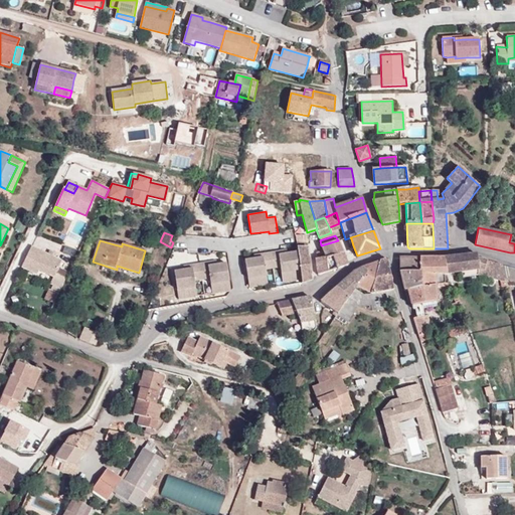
[(343,252),(338,240),(321,245),(323,250),(316,253),(317,259),(343,252)]
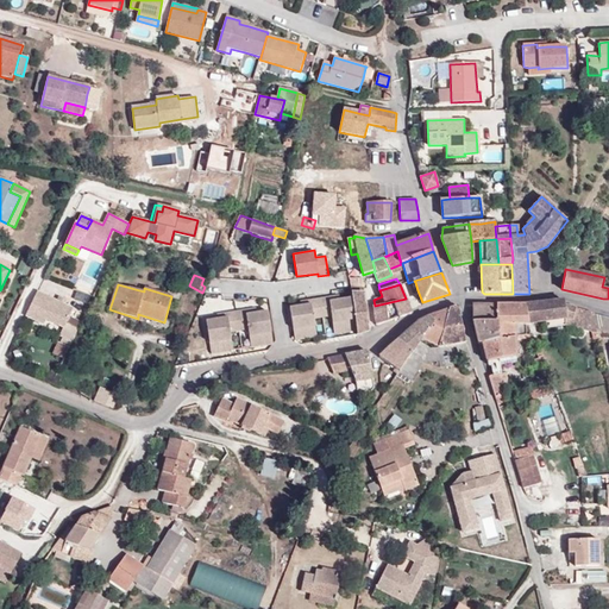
[(364,288),(352,287),(351,295),(351,297),(355,319),(357,331),(357,334),(357,336),(370,331),(364,288)]
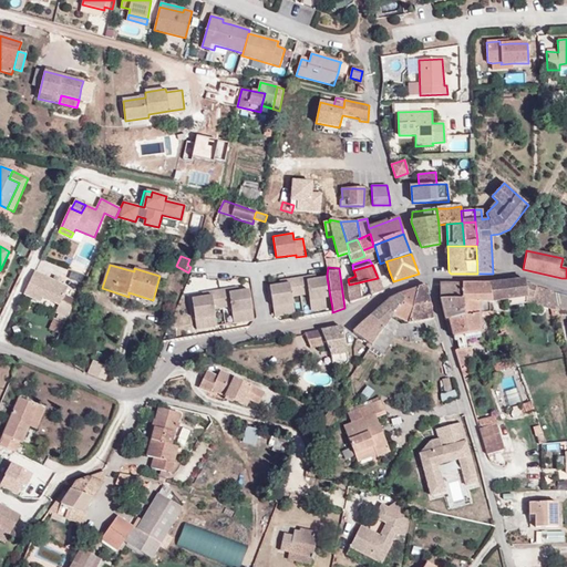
[(166,278),(168,272),(157,269),(156,275),(166,278)]
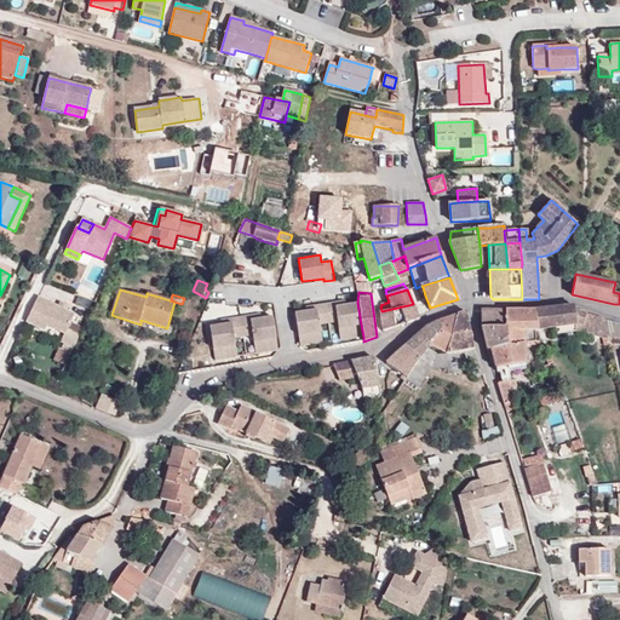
[(59,344),(73,349),(82,328),(70,323),(75,314),(67,310),(58,306),(38,298),(27,322),(45,331),(47,326),(64,333),(59,344)]
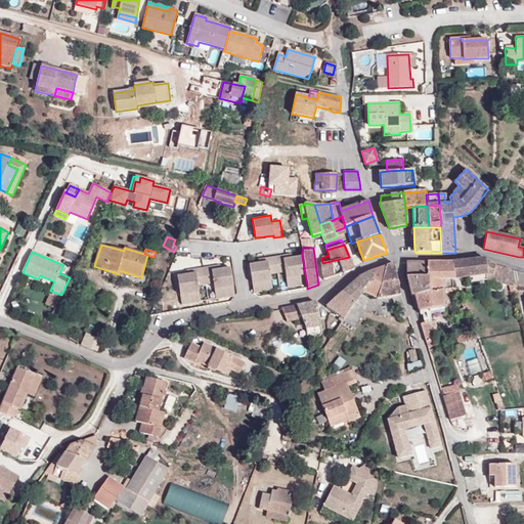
[(258,263),(249,265),(252,284),(270,280),(270,274),(285,272),(286,277),(305,274),(302,256),(292,258),(284,259),(282,255),(266,258),(267,262),(258,263)]
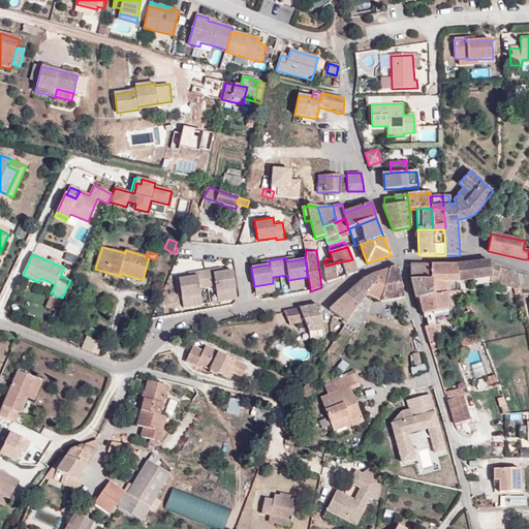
[(358,273),(352,259),(325,266),(324,267),(327,282),(358,273)]
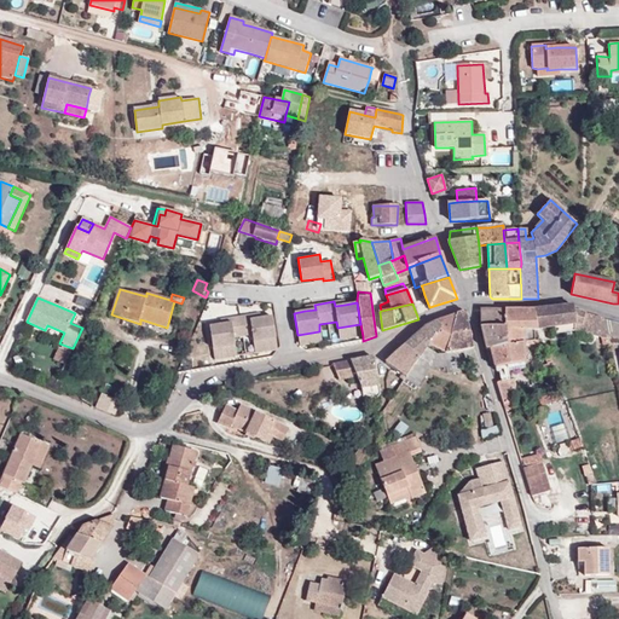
[(573,306),(533,311),(536,330),(573,325),(574,331),(606,339),(606,335),(603,319),(574,311),(573,306)]
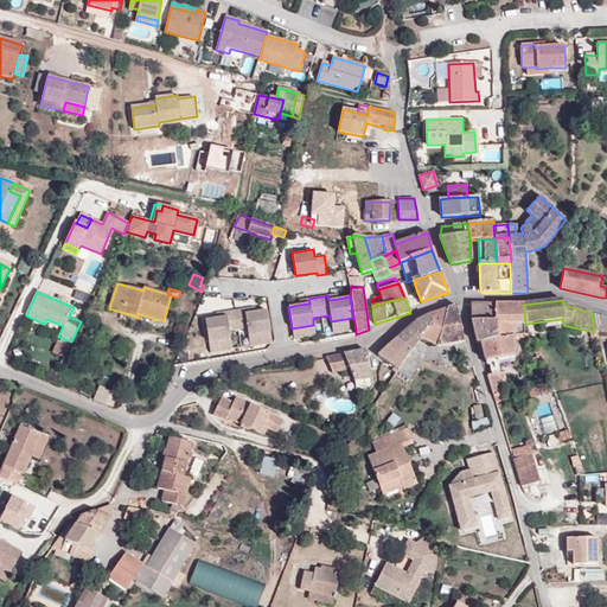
[(496,323),(494,305),(471,305),(471,323),(496,323)]
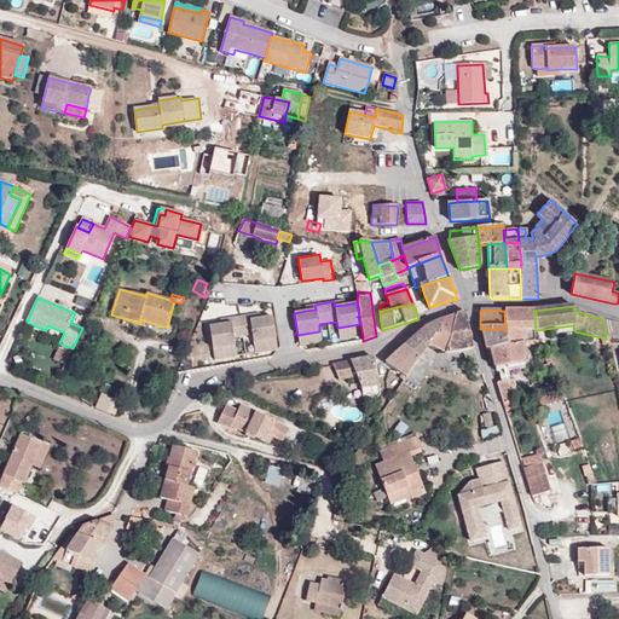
[(522,330),(536,330),(533,311),(504,311),(505,329),(505,346),(522,343),(522,330)]
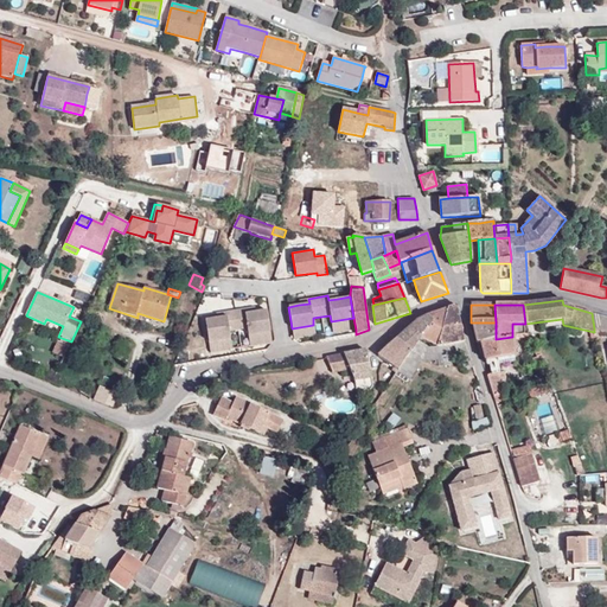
[(447,308),(438,346),(464,342),(457,306),(447,308)]
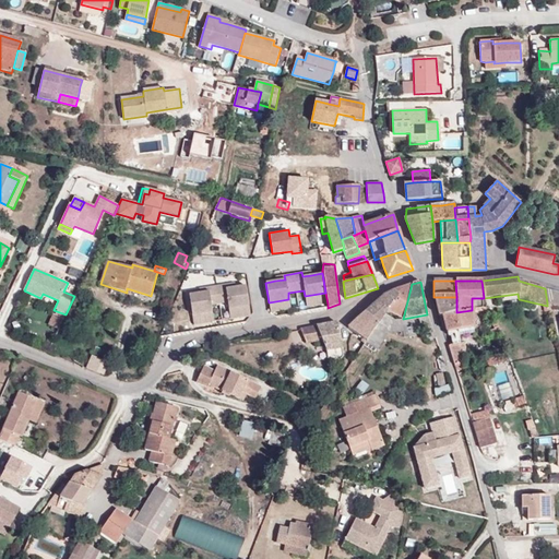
[(387,311),(403,319),(412,284),(394,289),(397,295),(387,311)]
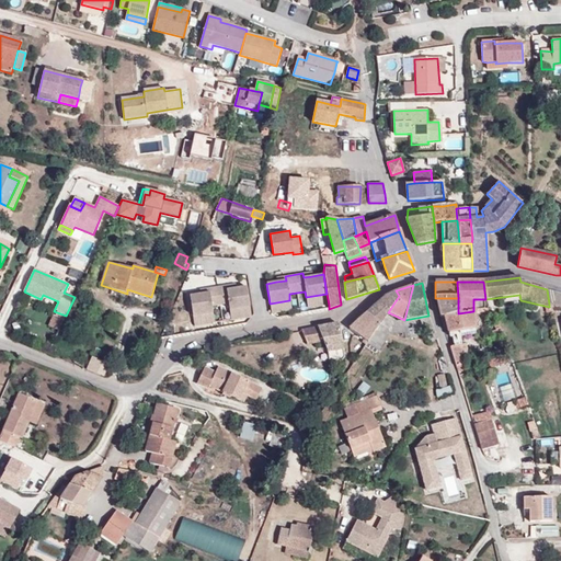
[(199,294),(189,296),(192,316),(213,312),(212,306),(228,304),(229,309),(250,306),(247,286),(236,288),(226,289),(226,286),(208,288),(209,293),(199,294)]
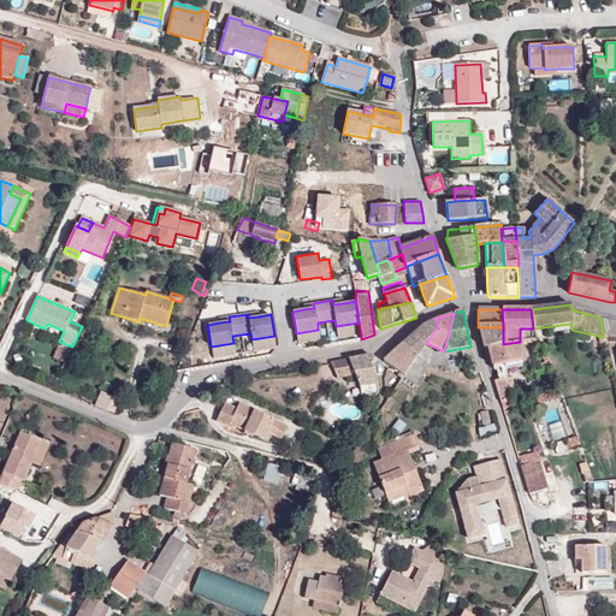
[(615,337),(615,321),(600,318),(603,333),(615,337)]
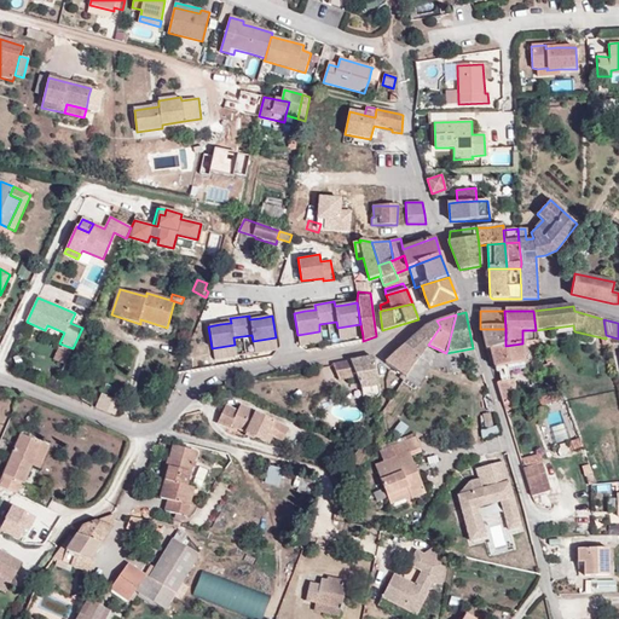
[(427,347),(428,345),(440,327),(437,320),(424,327),(406,343),(420,358),(427,347)]
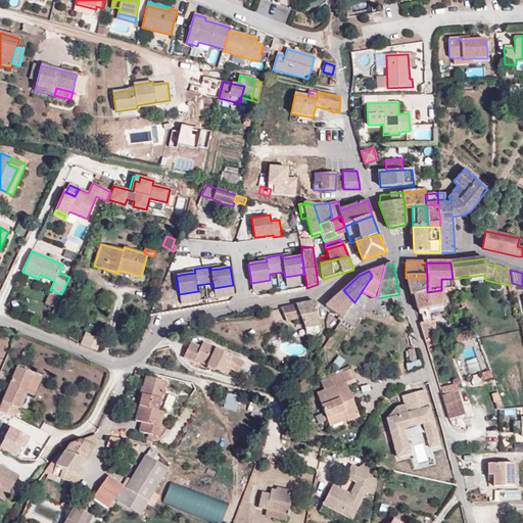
[(304,274),(285,277),(287,287),(306,284),(304,274)]
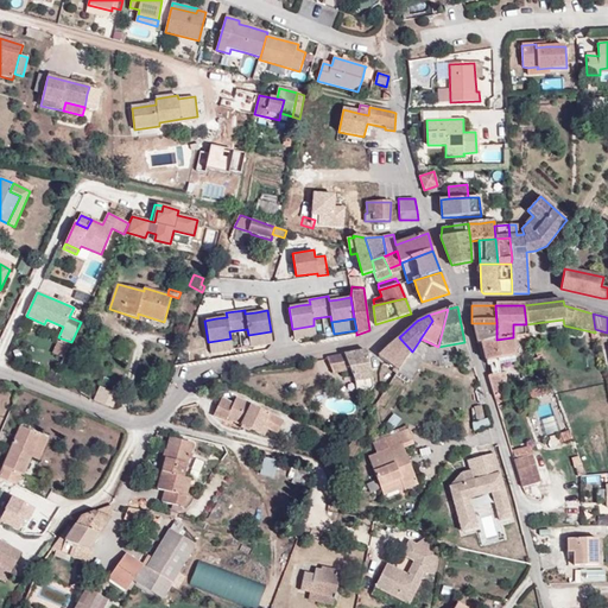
[(481,343),(496,340),(496,323),(472,323),(476,343),(481,343)]
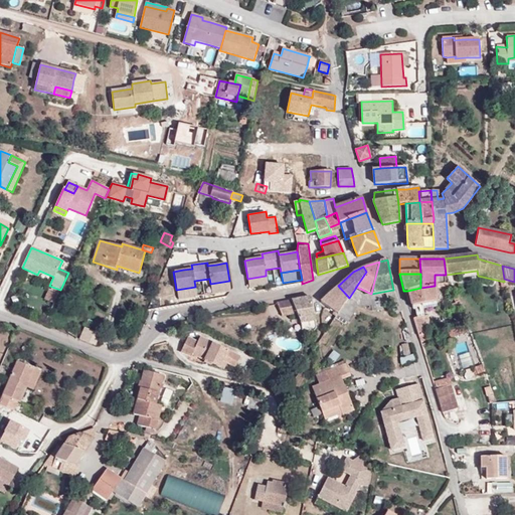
[(266,276),(247,279),(248,288),(268,285),(266,276)]
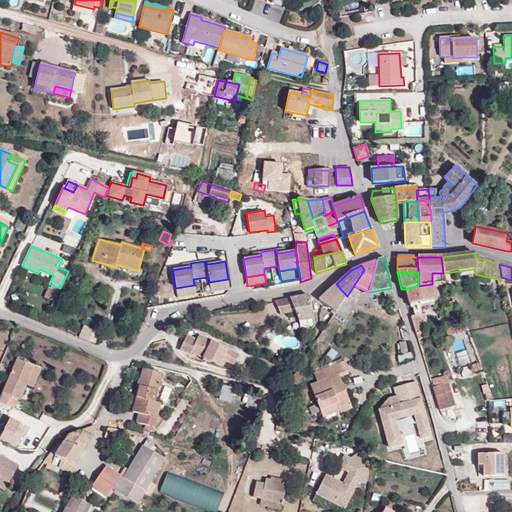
[(228,279),(209,282),(210,292),(229,289),(228,279)]
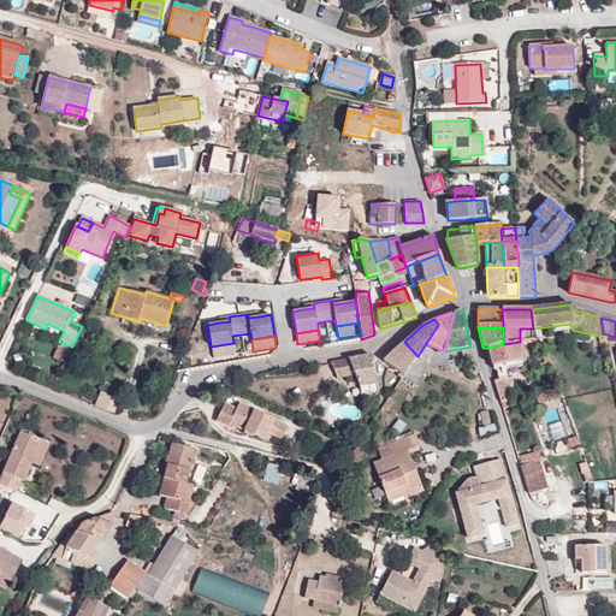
[(384,361),(403,377),(418,356),(404,342),(384,361)]
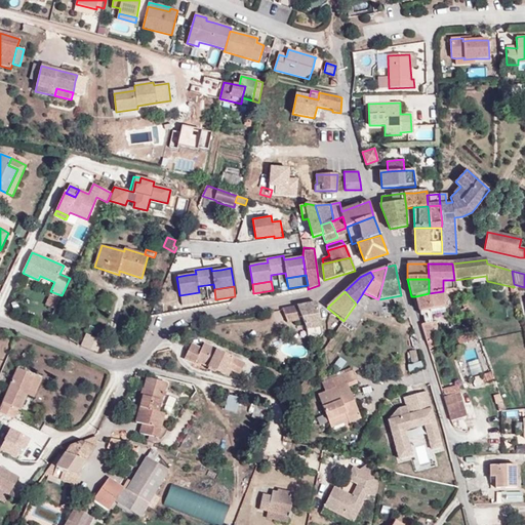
[(444,306),(443,291),(429,293),(415,296),(418,311),(444,306)]
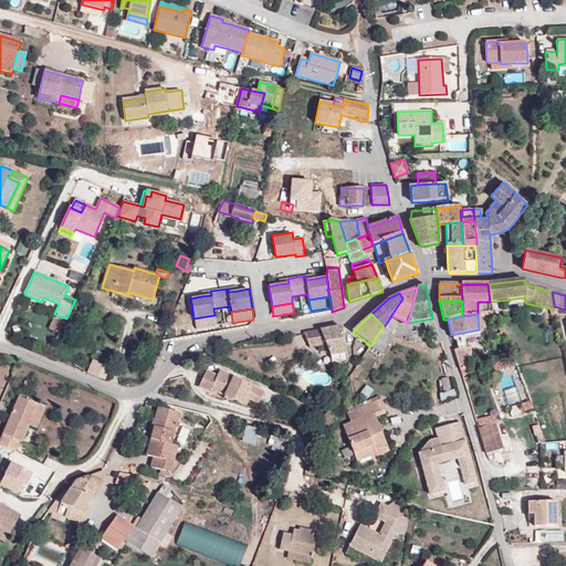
[(215,315),(194,318),(196,329),(217,326),(215,315)]
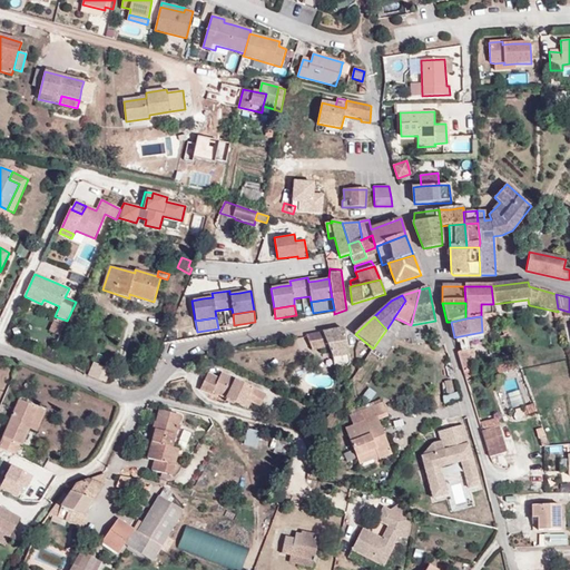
[(386,330),(373,349),(384,355),(403,326),(393,320),(386,330)]
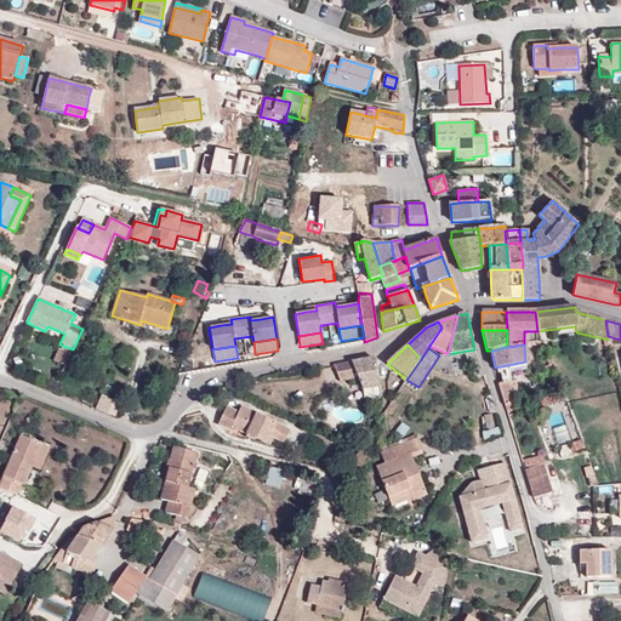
[(449,369),(482,363),(474,349),(448,354),(449,369)]
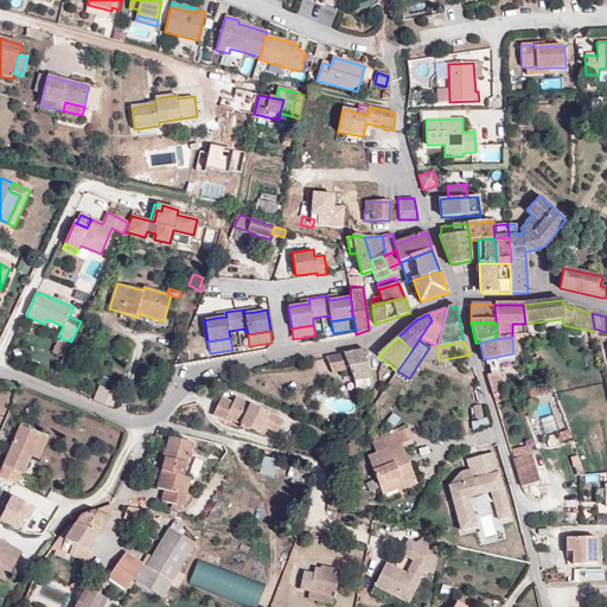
[(365,350),(326,357),(332,372),(350,369),(353,379),(371,377),(365,350)]
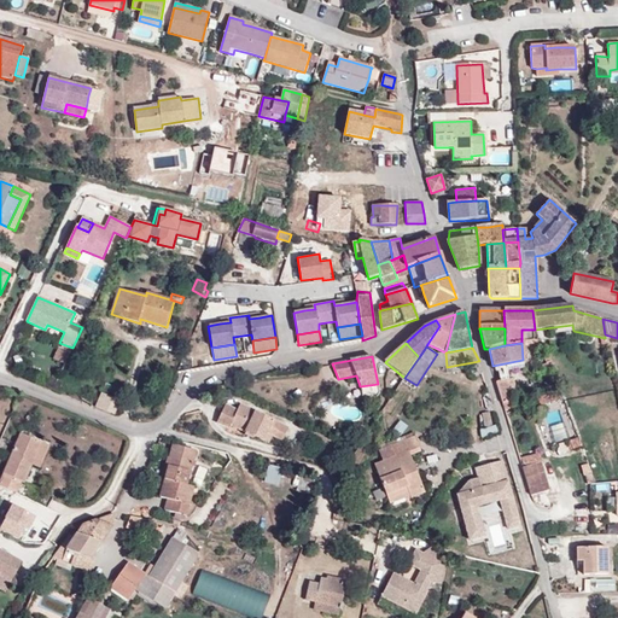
[(523,360),(493,366),(495,373),(524,367),(523,360)]
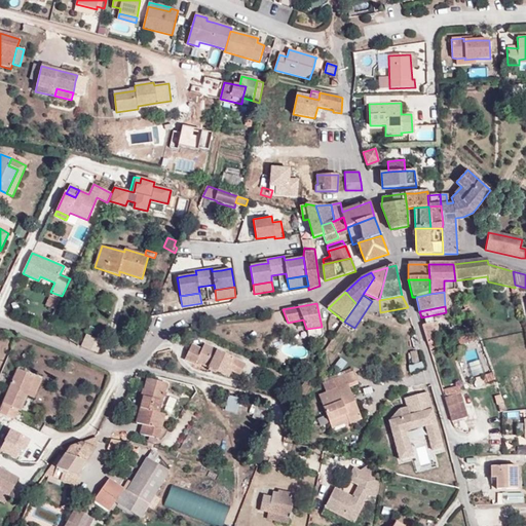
[(322,327),(306,329),(309,336),(313,338),(320,337),(323,334),(322,327)]
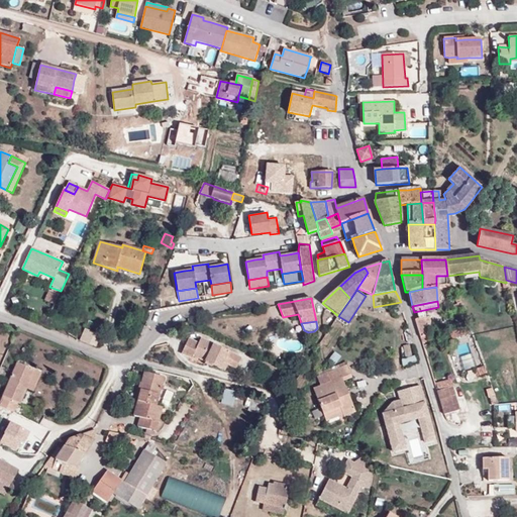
[(417,328),(420,337),(429,335),(426,325),(417,328)]
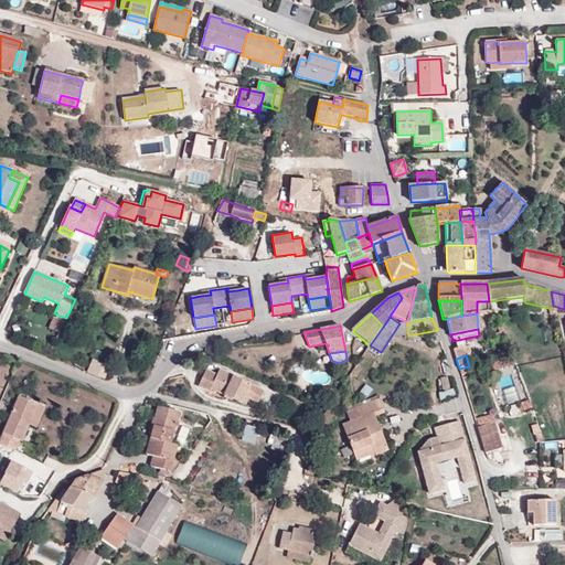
[(486,365),(488,372),(508,365),(505,359),(486,365)]
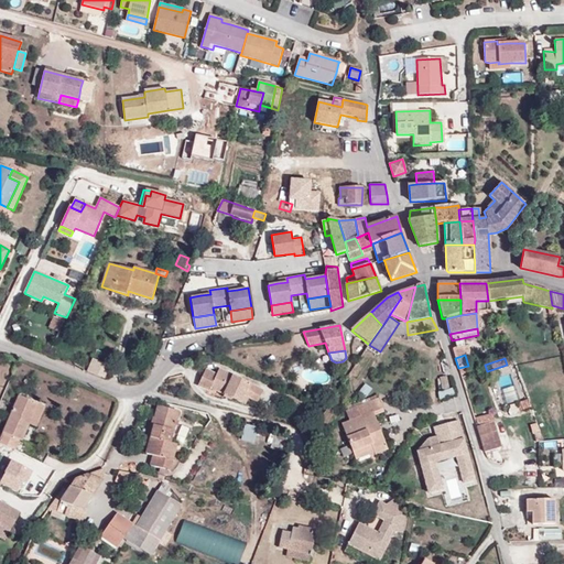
[(87,371),(104,378),(108,366),(105,364),(93,359),(87,371)]
